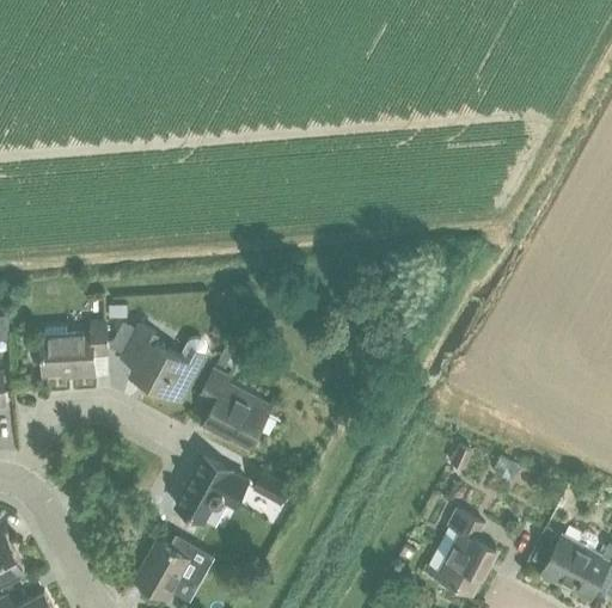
[(123,304),(108,305),(108,320),(123,319),(123,304)]
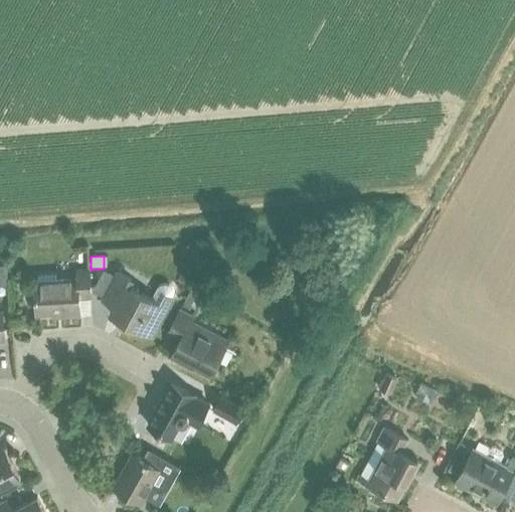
[(0,297),(9,298),(9,265),(0,264),(0,297)]
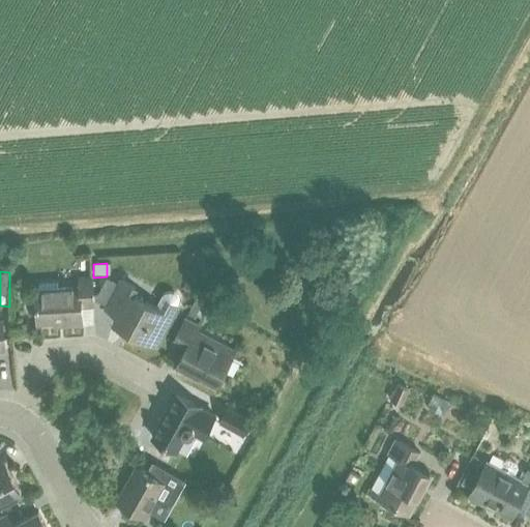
[(38,288),(38,293),(35,293),(37,326),(64,324),(64,329),(83,328),(82,310),(94,310),(92,279),(77,280),(77,291),(57,292),(57,287),(38,288)]
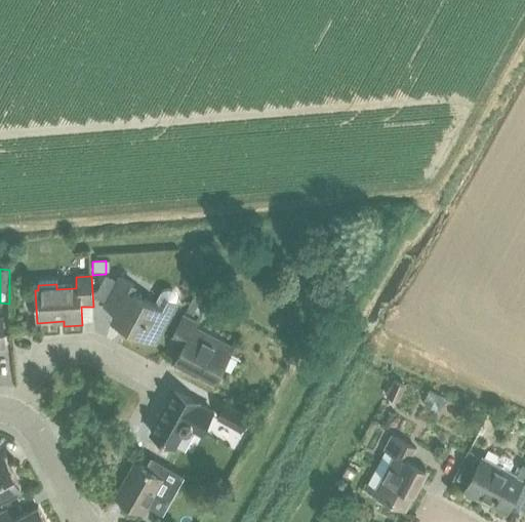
[(159,296),(154,308),(130,295),(134,288),(120,281),(105,310),(116,315),(112,322),(156,346),(171,317),(177,305),(175,304),(177,299),(175,295),(171,292),(167,291),(162,292),(159,296)]
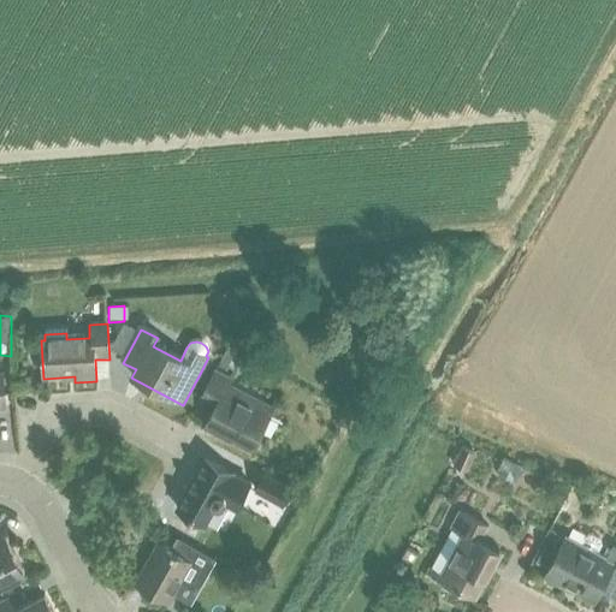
[(218,367),(227,372),(237,352),(229,348),(218,367)]
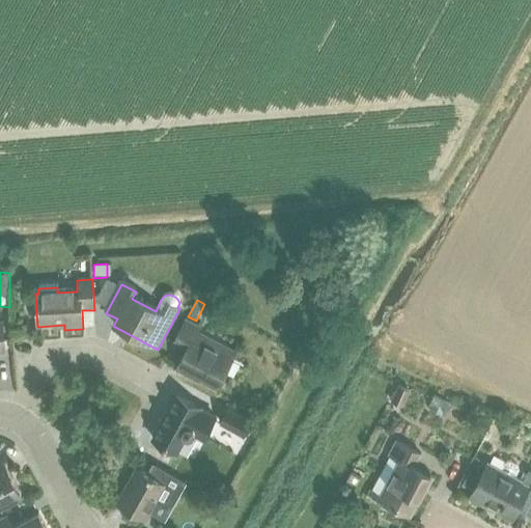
[(186,322),(173,346),(186,353),(177,369),(216,390),(231,360),(238,349),(235,348),(234,349),(232,353),(197,334),(198,330),(199,329),(186,322)]
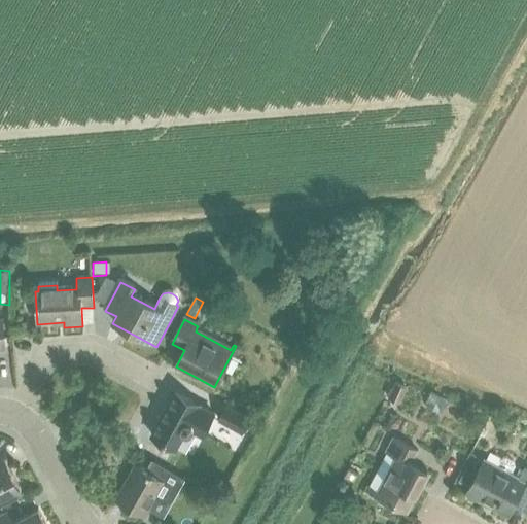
[(30,324),(21,325),(21,338),(31,337),(30,324)]
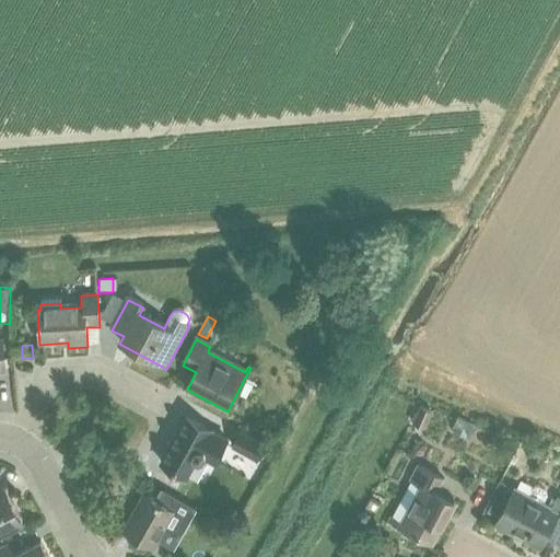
[(432,414),(420,408),(412,425),(426,430),(432,414)]
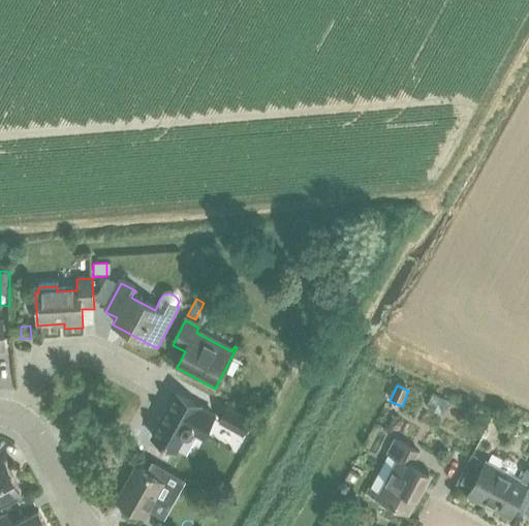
[(438,393),(432,402),(447,412),(455,403),(438,393)]
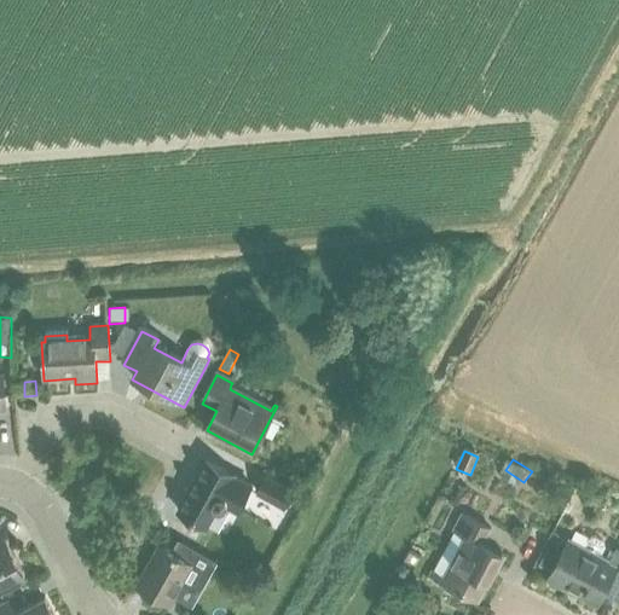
[(248,460),(242,470),(261,483),(268,473),(248,460)]
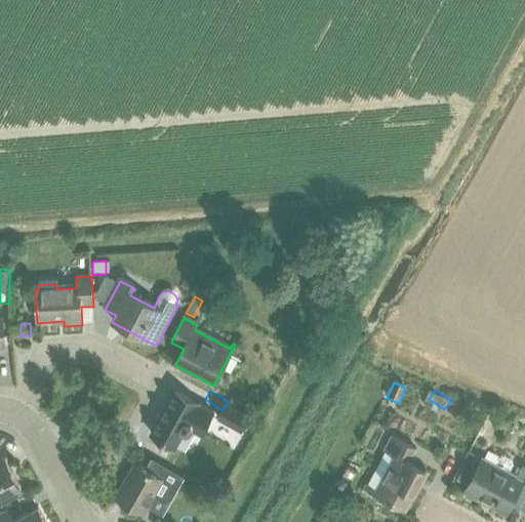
[(201,436),(212,415),(174,394),(151,436),(175,449),(185,433),(187,434),(191,433),(192,430),(201,436)]
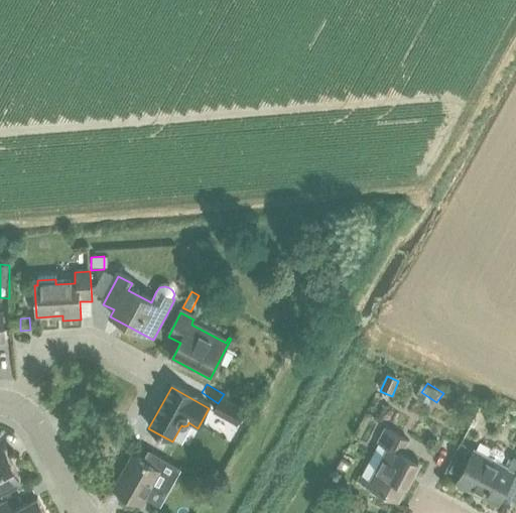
[(242,414),(244,411),(223,400),(215,414),(236,425),(242,414)]
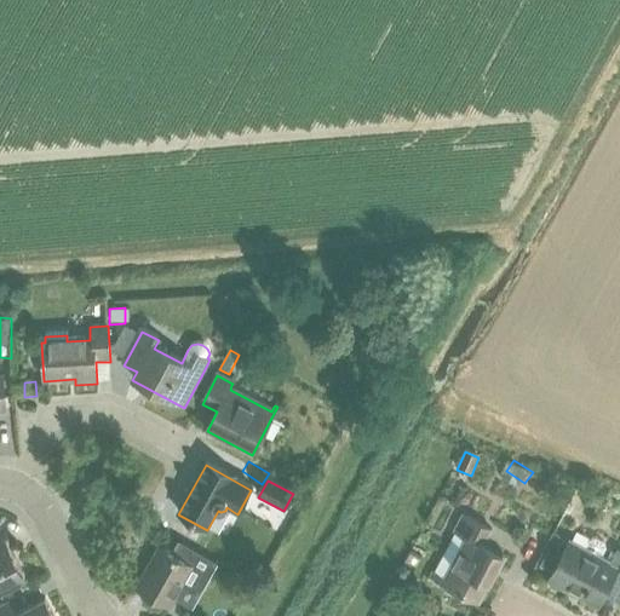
[(435,571),(432,577),(445,585),(478,603),(503,557),(483,546),(491,531),(464,517),(455,533),(454,535),(463,539),(443,576),(435,571)]
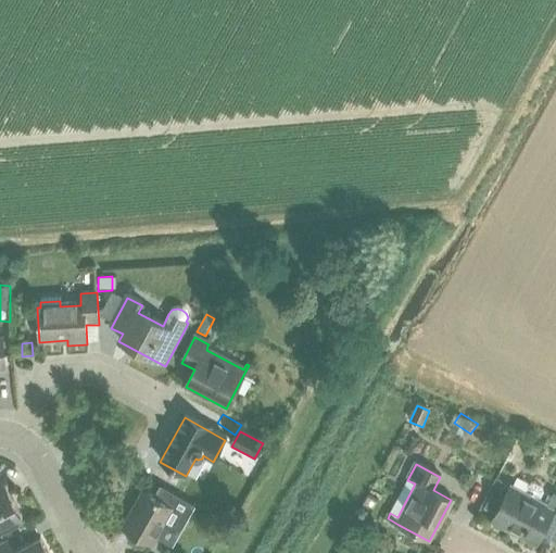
[(0,531),(22,519),(0,478),(0,531)]
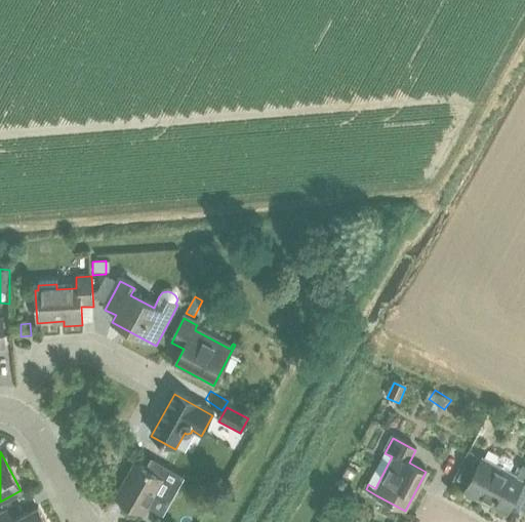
[(483,460),(466,492),(508,515),(512,506),(524,513),(524,468),(523,468),(517,479),(508,474),(512,468),(510,463),(501,458),(497,459),(494,467),(483,460)]
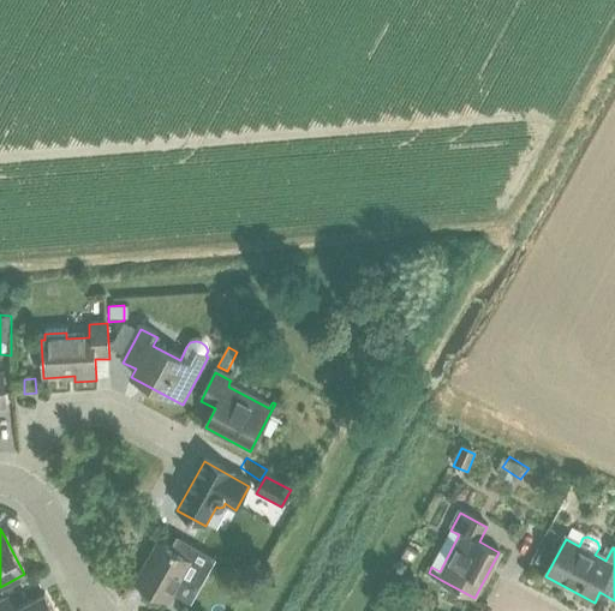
[(159,544),(135,586),(167,604),(180,582),(197,592),(215,559),(177,538),(169,550),(159,544)]
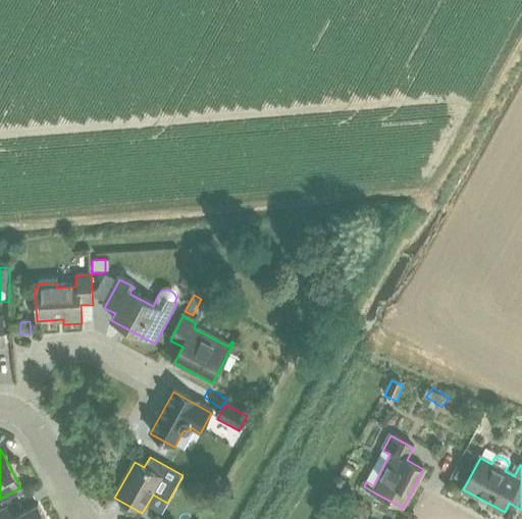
[(6,510),(0,513),(0,518),(43,518),(38,507),(16,518),(11,518),(6,510)]
